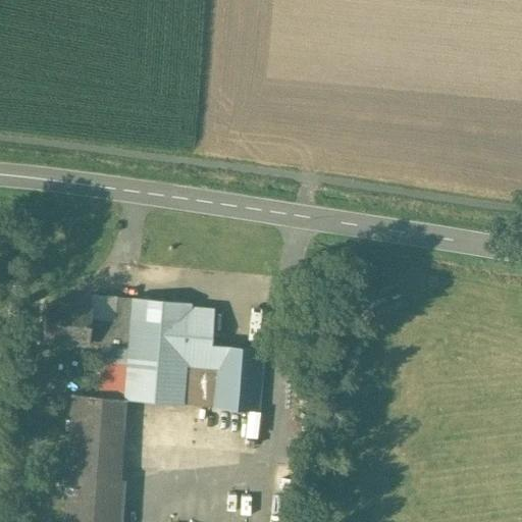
[(89,319),(114,321),(116,298),(91,295),(90,309),(89,319)]
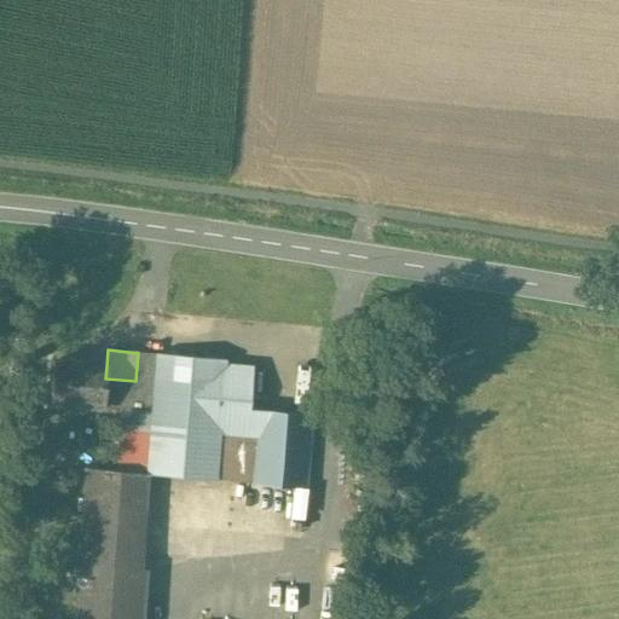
[(157,354),(138,353),(136,381),(155,382),(157,354)]
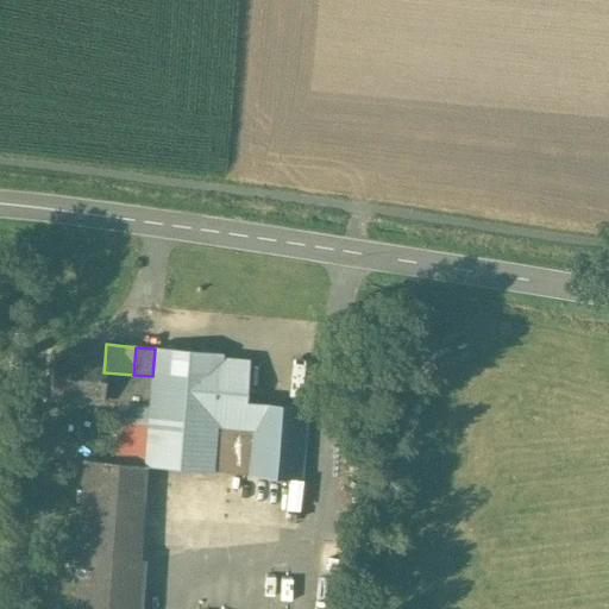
[(221,353),(155,349),(152,376),(150,397),(218,403),(221,359),(221,353)]
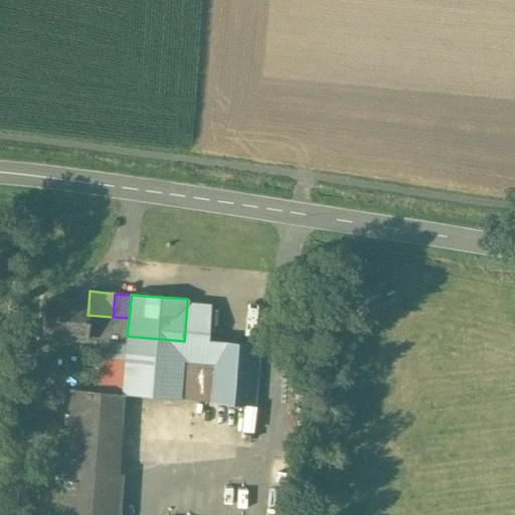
[(89,305),(45,301),(42,336),(86,339),(88,315),(89,305)]
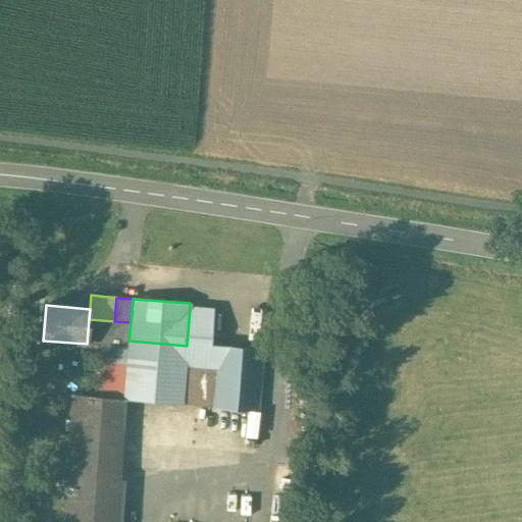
[(214,310),(190,308),(187,346),(217,348),(217,346),(211,345),(214,310)]
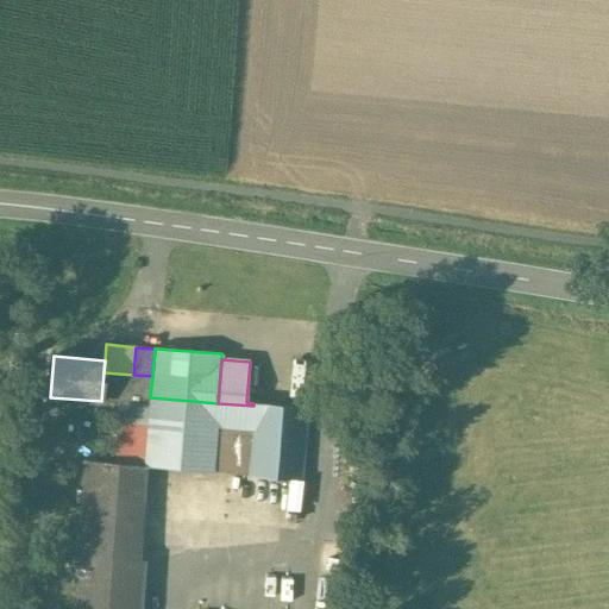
[(133,375),(104,372),(101,401),(120,403),(150,406),(150,397),(152,376),(133,375)]
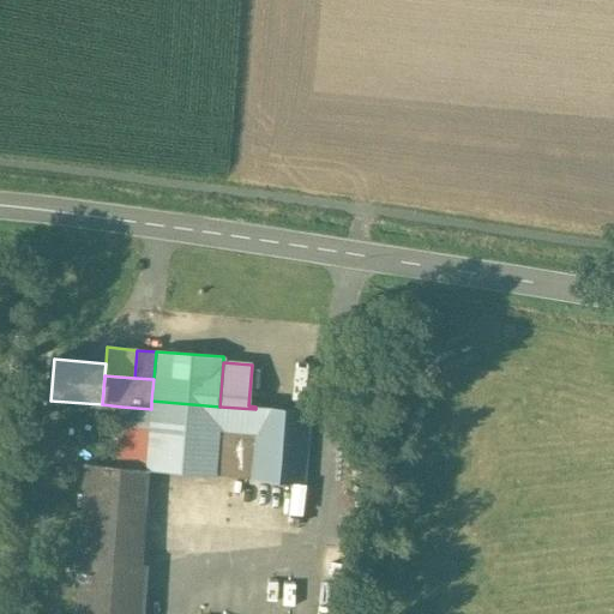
[(220,407),(151,401),(151,409),(146,470),(146,471),(149,471),(215,476),(218,433),(220,407)]
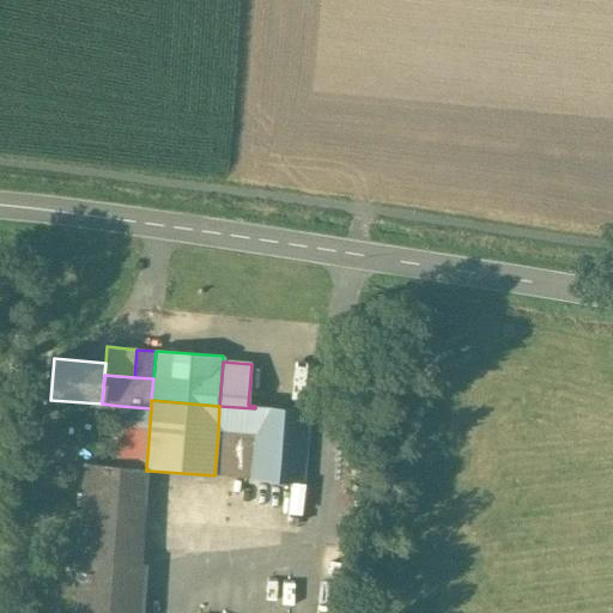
[(151,408),(121,406),(115,467),(146,469),(151,408)]
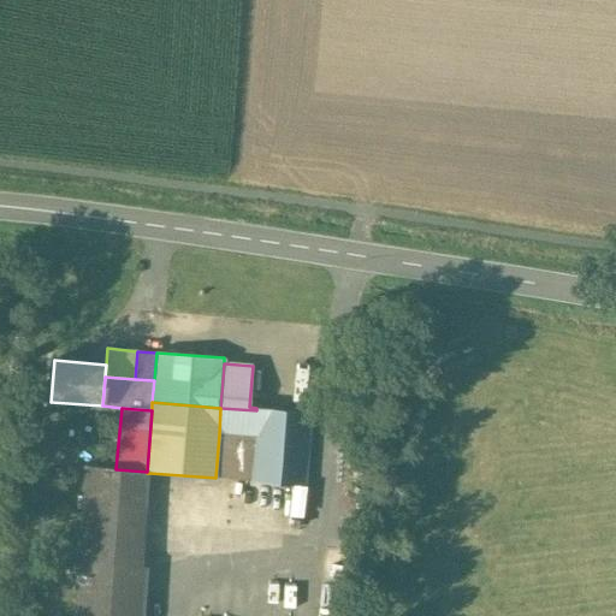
[(312,413),(256,408),(256,410),(220,408),(219,434),(254,438),(250,483),(306,486),(312,413)]
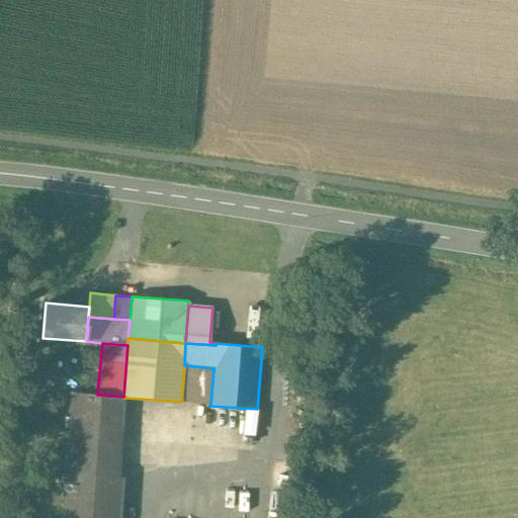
[(97,395),(71,392),(61,517),(118,517),(122,477),(118,476),(125,398),(123,398),(123,397),(97,395)]
